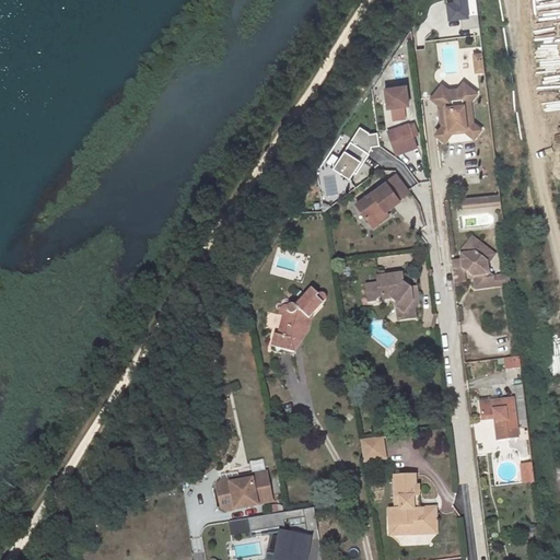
[(464,31),(480,28),(479,15),(468,18),(466,0),(455,0),(456,3),(448,4),(451,20),(462,19),(464,31)]
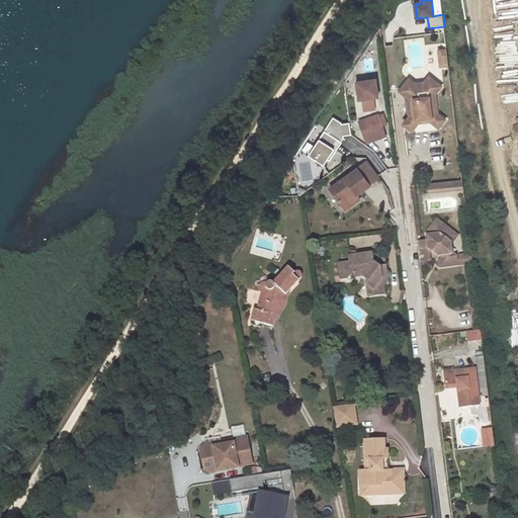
[(449,66),(447,55),(440,56),(441,67),(449,66)]
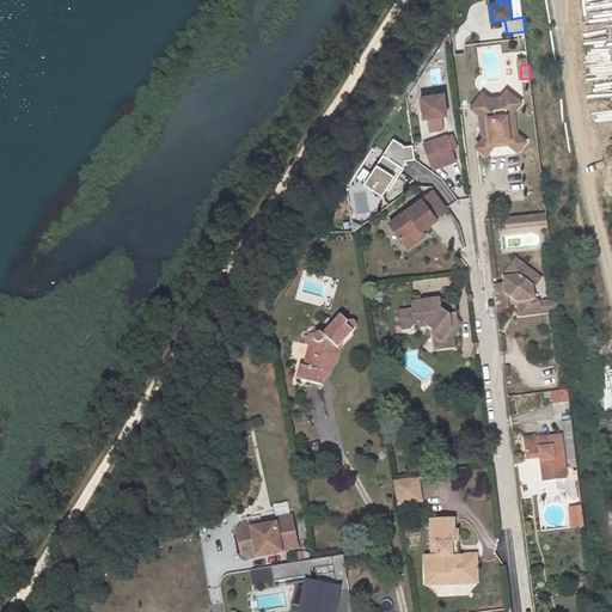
[(506,103),(516,110),(521,103),(508,92),(502,99),(491,101),(484,95),(482,97),(491,105),(506,103)]
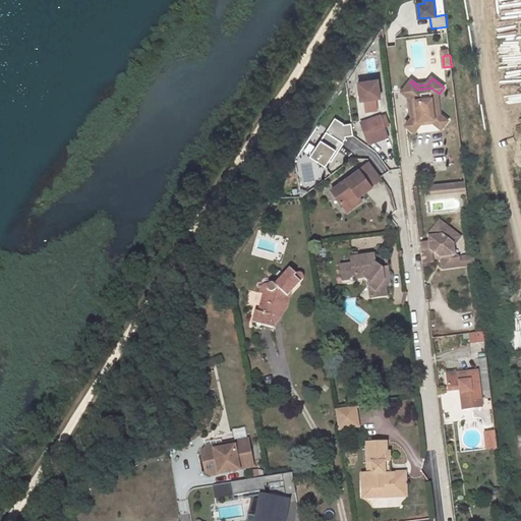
[(361,101),(381,98),(379,79),(359,82),(361,101)]
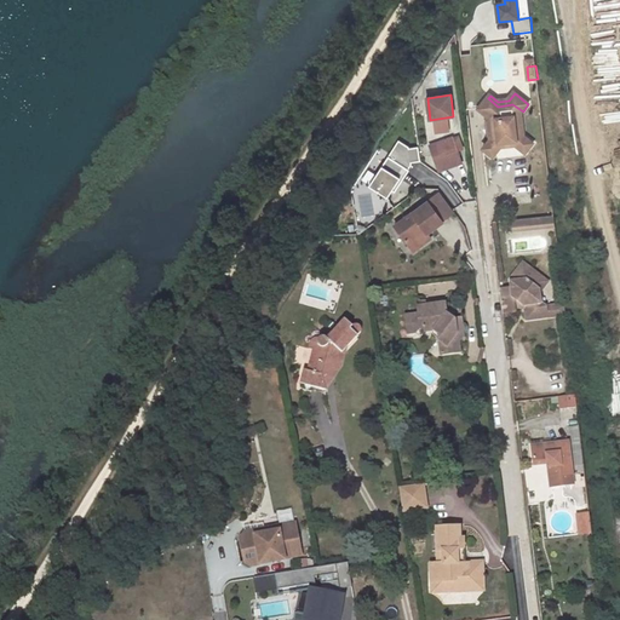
[(491,142),(483,150),(493,158),(500,148),(505,143),(511,143),(516,147),(526,154),(533,144),(524,137),(521,114),(523,112),(512,104),(498,107),(488,98),(478,110),(488,118),(491,142)]
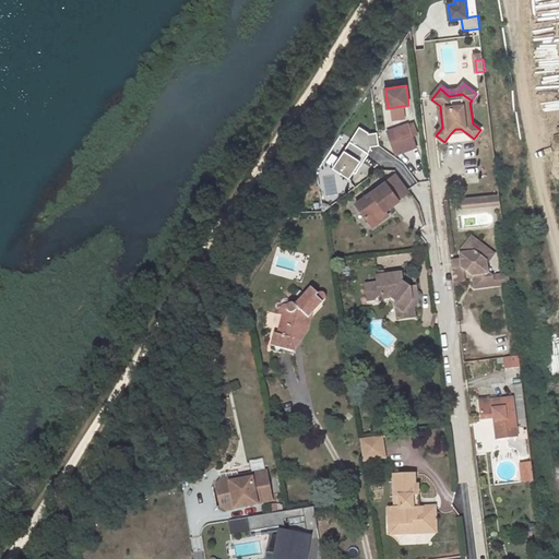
[(407,123),(415,144),(419,143),(411,122),(407,123)]
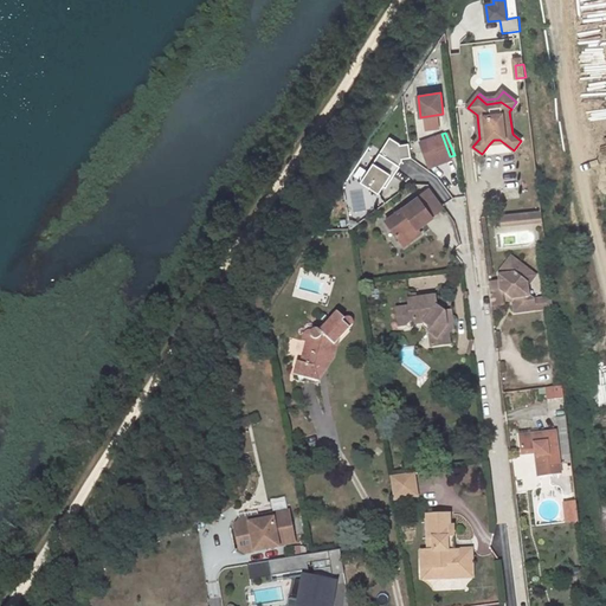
[(419,143),(424,154),(427,165),(450,156),(442,134),(419,143)]
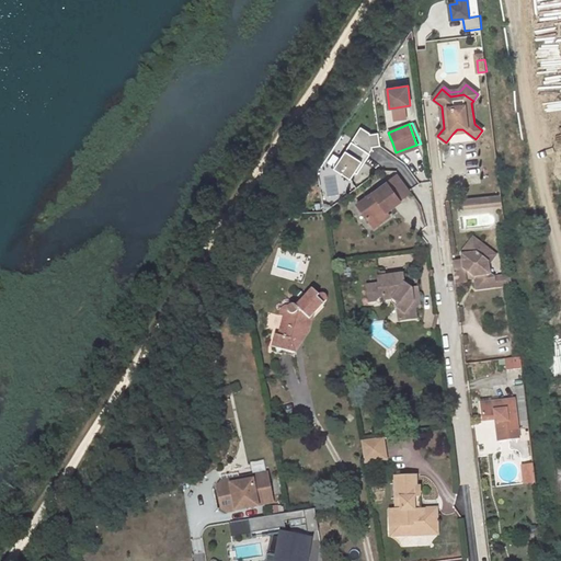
[(334,168),(351,179),(354,172),(362,161),(364,163),(370,153),(352,141),(334,168)]
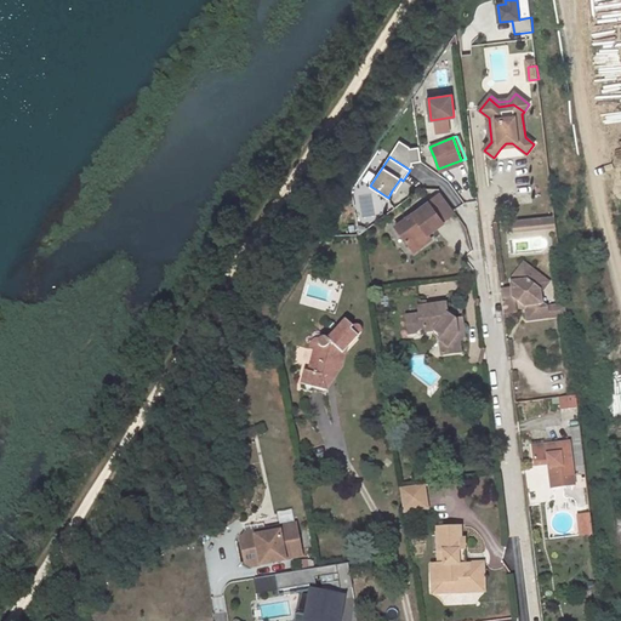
[(392,191),(396,192),(403,181),(400,178),(392,191)]
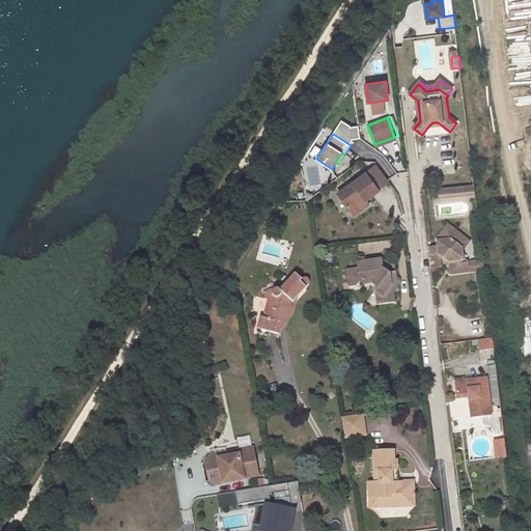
[(385,184),(373,168),(365,174),(376,190),(385,184)]
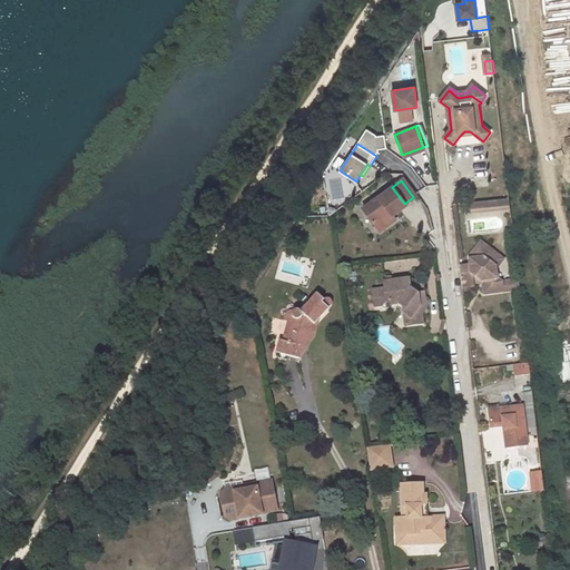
[(392,186),(362,208),(376,227),(392,215),(405,205),(404,204),(392,187),(392,186)]
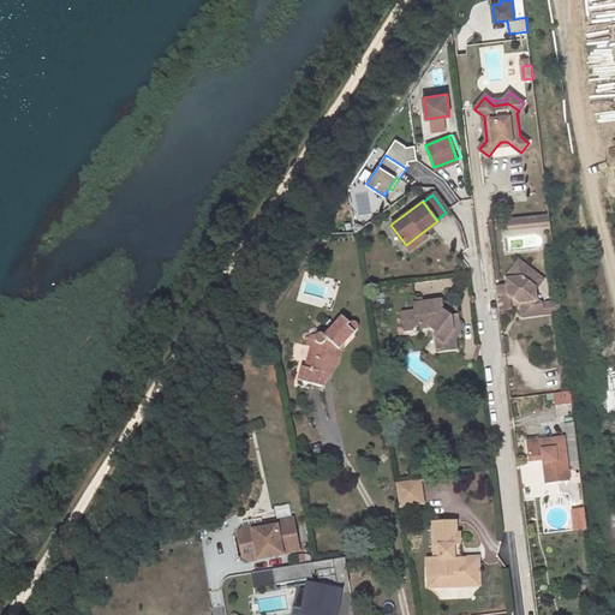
[(529,218),(530,227),(550,225),(549,215),(529,218)]
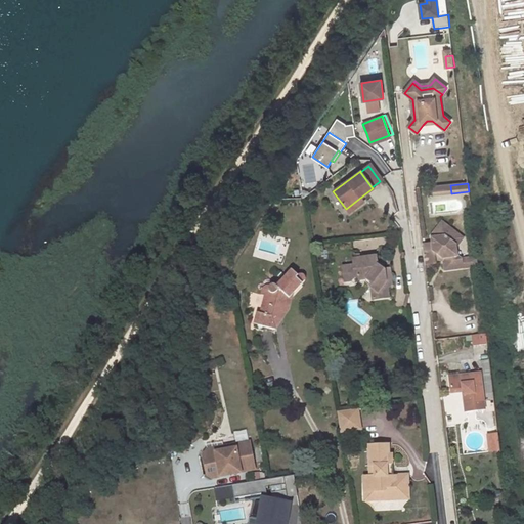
[(433,187),(434,195),(451,193),(450,185),(433,187)]
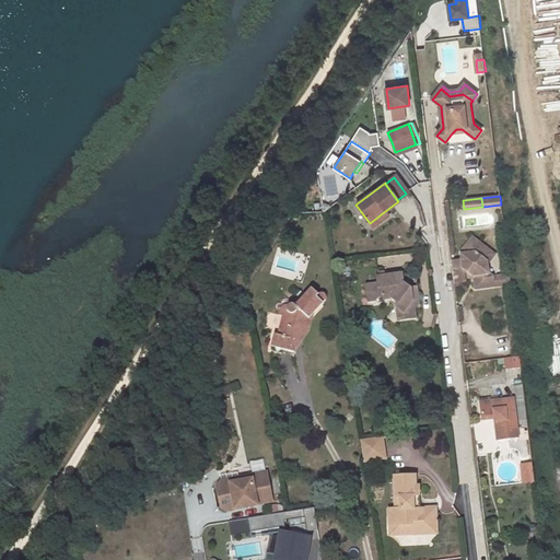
[(372,226),(387,216),(385,211),(370,223),(372,226)]
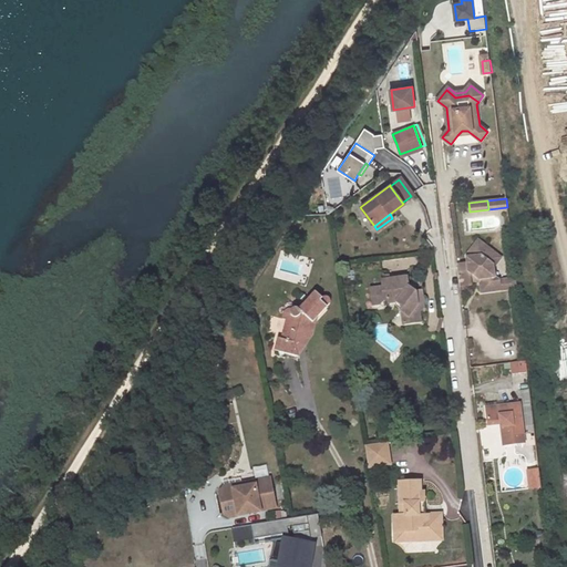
[(468,264),(457,265),(459,271),(460,287),(472,285),(471,281),(471,278),(478,277),(483,280),(481,284),(482,292),(501,289),(500,280),(494,276),(493,268),(493,265),(498,257),(485,246),(483,248),(476,244),(466,256),(468,264)]
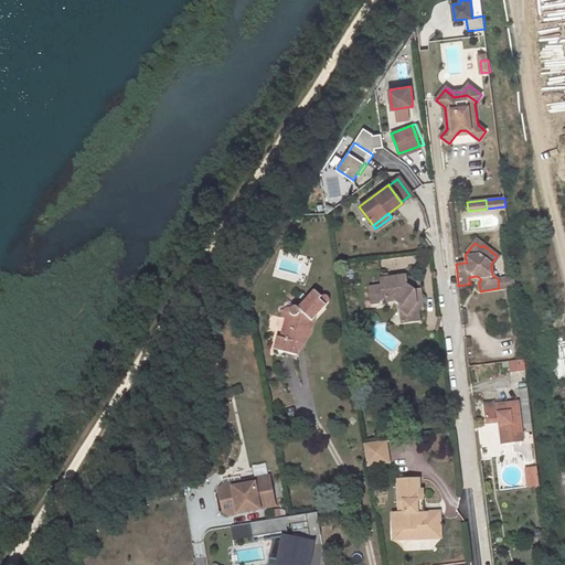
[(396,301),(403,306),(401,310),(407,316),(408,321),(419,320),(418,310),(423,309),(420,289),(414,289),(407,284),(405,276),(391,277),(394,301),(396,301)]
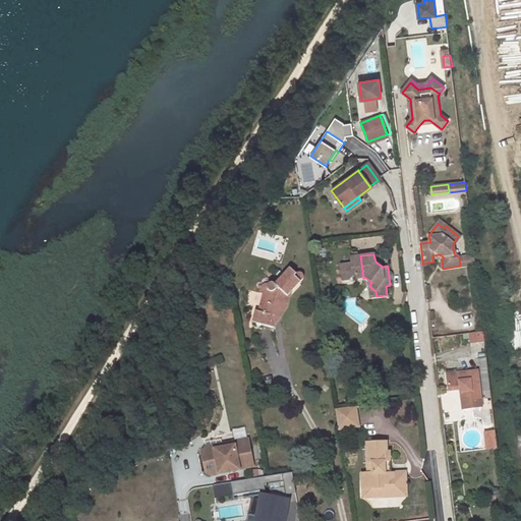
[(351,264),(341,265),(343,280),(349,279),(352,276),(356,276),(357,278),(363,278),(360,255),(351,256),(351,264)]
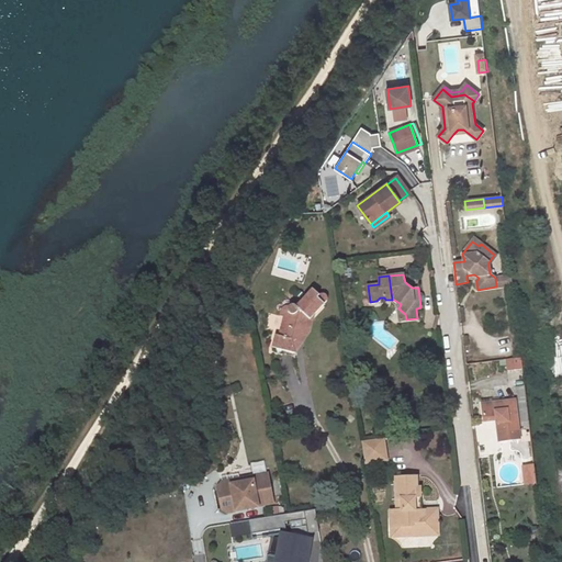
[(281,310),(280,317),(290,319),(285,338),(274,335),(272,347),(296,353),(304,325),(310,318),(311,319),(327,302),(327,301),(327,299),(327,296),(326,295),(325,294),(323,294),(321,294),(319,295),(313,290),(298,306),(294,305),(292,305),(288,305),(283,307),(281,310)]
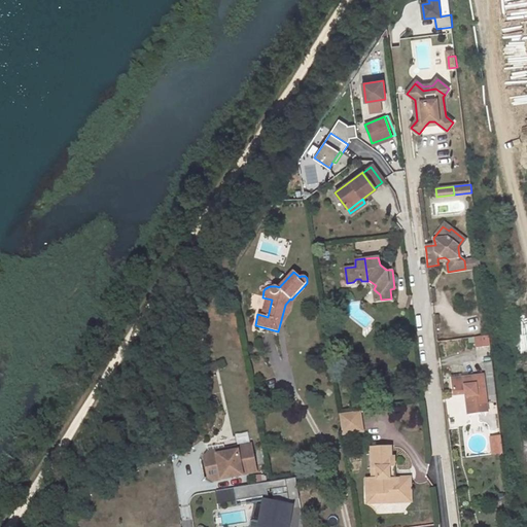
[(477,337),(478,347),(490,346),(489,336),(477,337)]
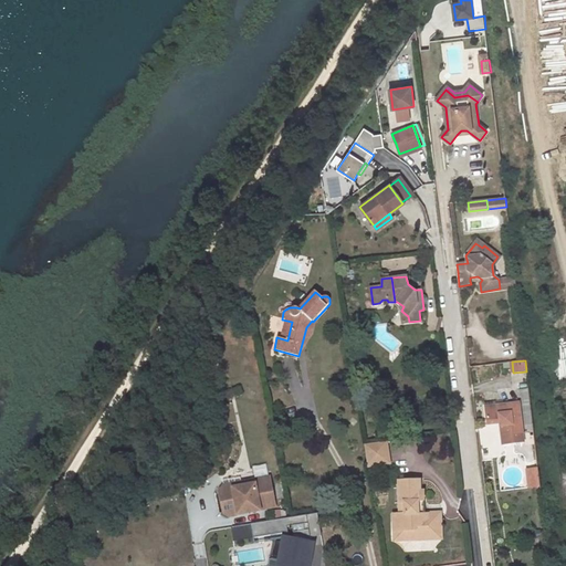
[(520,404),(486,407),(489,425),(501,423),(502,437),(523,435),(520,404)]
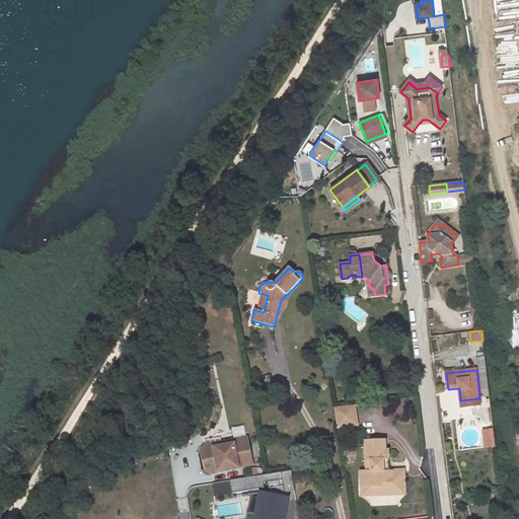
[(479,398),(460,400),(461,408),(480,405),(479,398)]
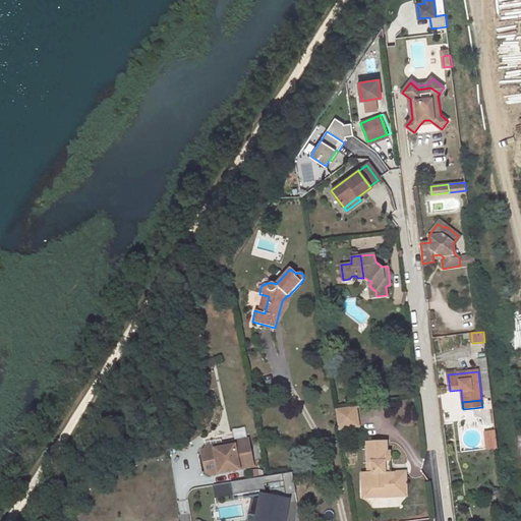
[(336,409),(339,428),(358,426),(355,406),(336,409)]
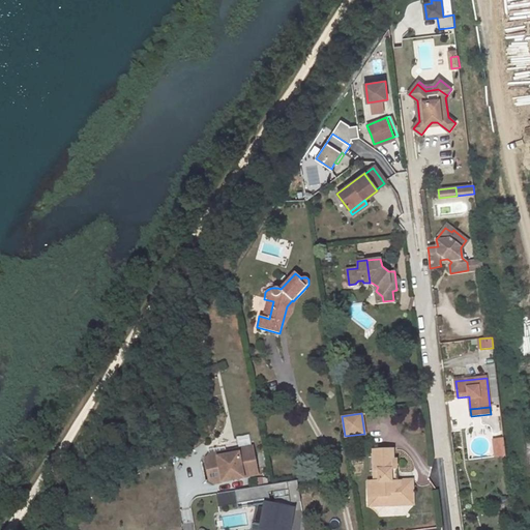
[(493,439),(494,459),(507,458),(506,438),(493,439)]
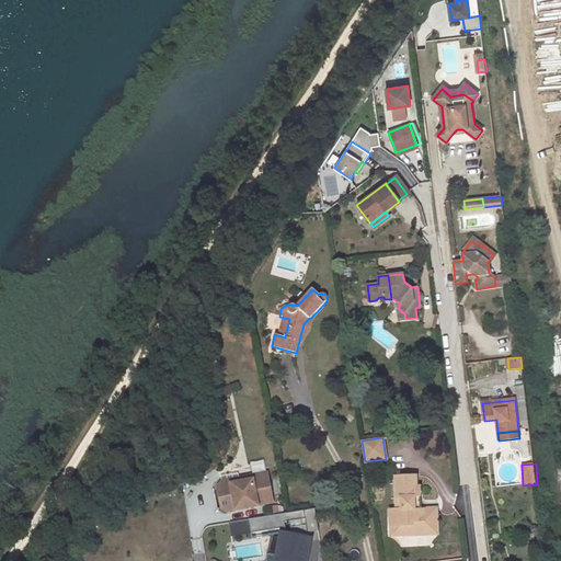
[(258,504),(273,502),(267,472),(237,478),(231,488),(217,490),(221,507),(226,512),(236,510),(236,506),(245,504),(247,507),(258,505),(258,504)]
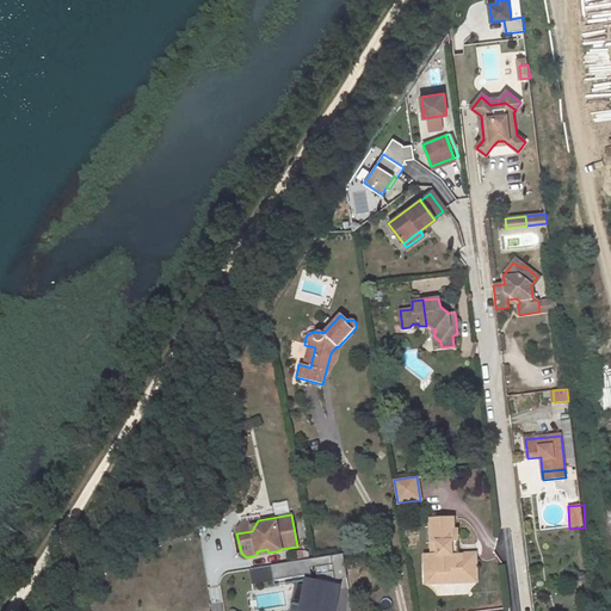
[(432,542),(432,548),(431,548),(431,555),(424,555),(425,573),(448,572),(448,568),(462,567),(462,554),(457,554),(448,555),(446,542),(457,542),(456,530),(454,530),(452,519),(431,520),(431,542),(432,542)]
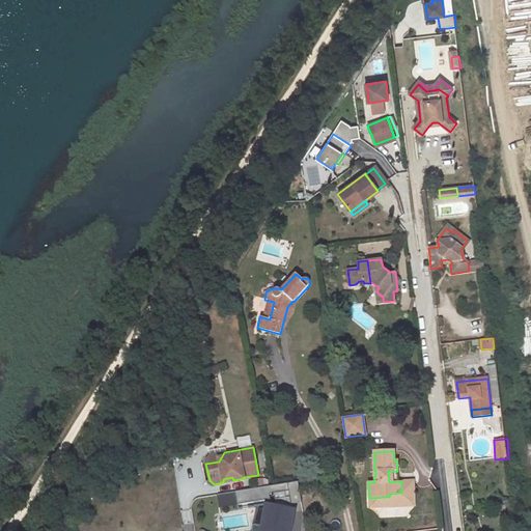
[(224,452),(210,455),(205,462),(205,464),(219,462),(224,452)]
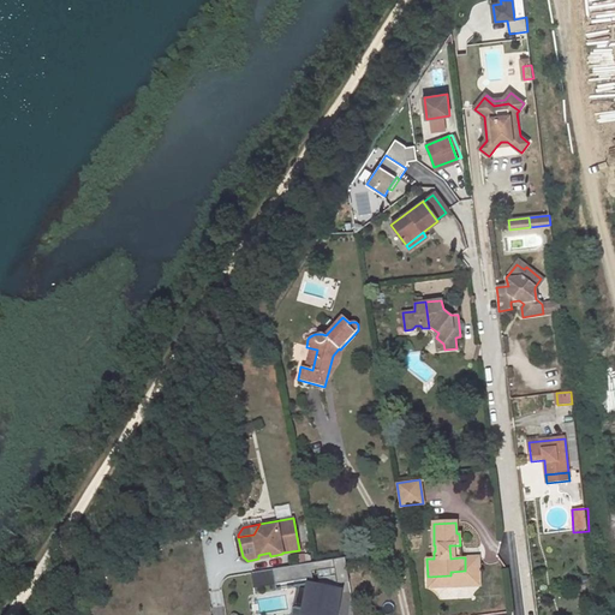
[(449,545),(451,559),(460,557),(460,545),(449,545)]
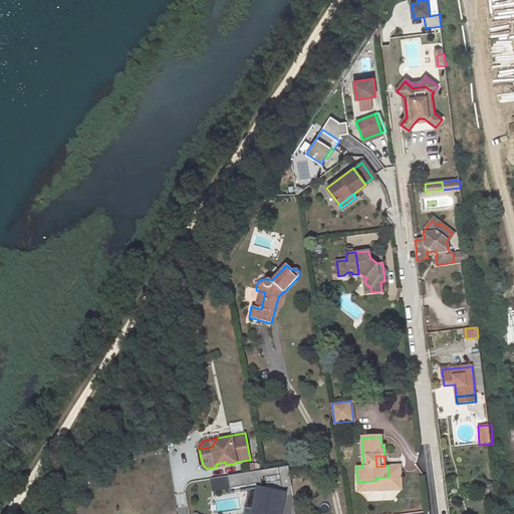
[(389,477),(400,477),(400,466),(389,466),(389,477)]
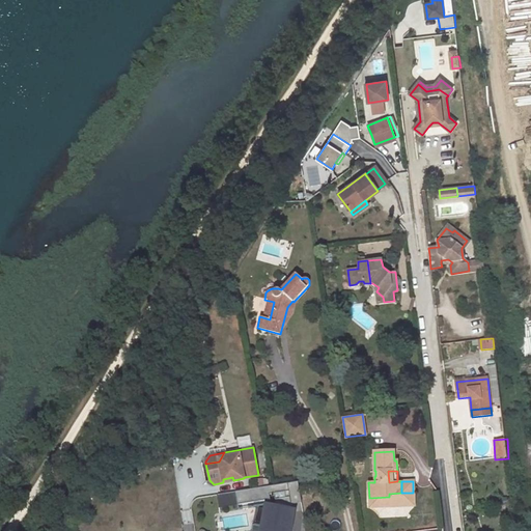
[(221,509),(272,500),(269,486),(218,495),(221,509)]
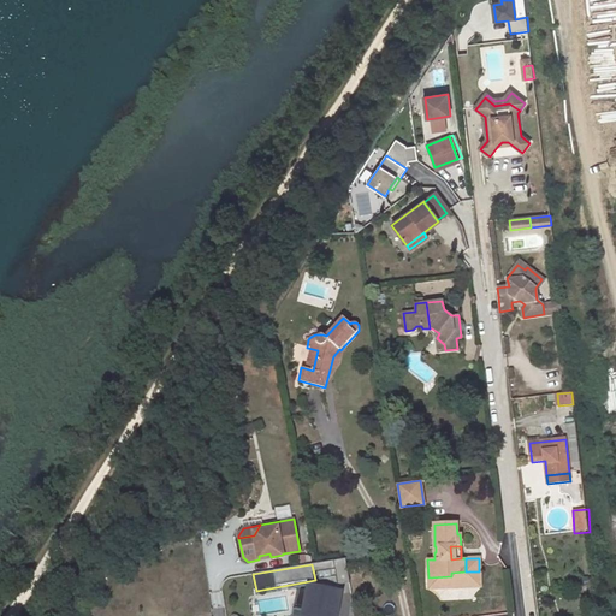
[(480,587),(479,572),(466,572),(451,573),(451,576),(428,578),(428,588),(480,587)]
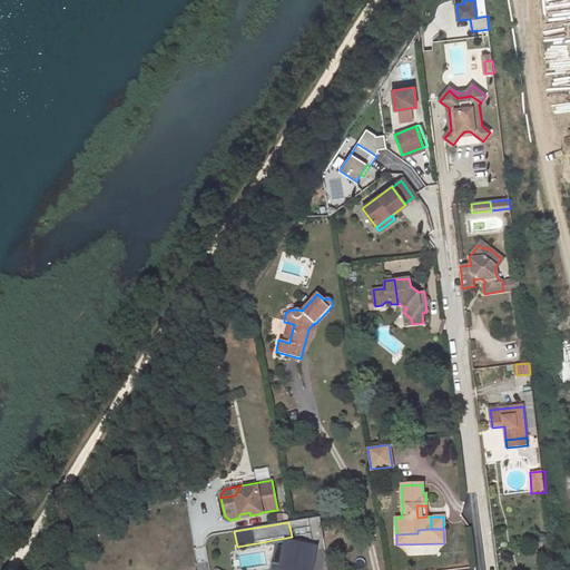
[(320,569),(317,542),(284,546),(285,569),(320,569)]
